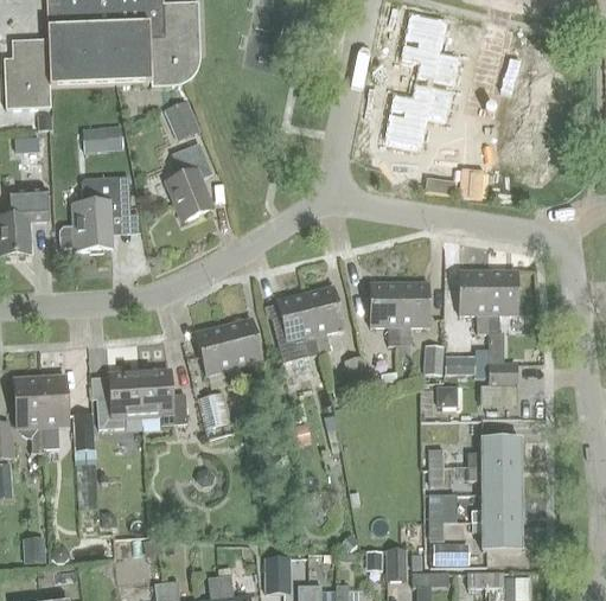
[(45,0),(48,38),(12,40),(12,58),(4,58),(6,108),(51,107),(50,84),(151,81),(151,85),(172,85),(182,83),(189,78),(195,72),(199,64),(201,55),(198,1),(164,2),(164,0),(45,0)]
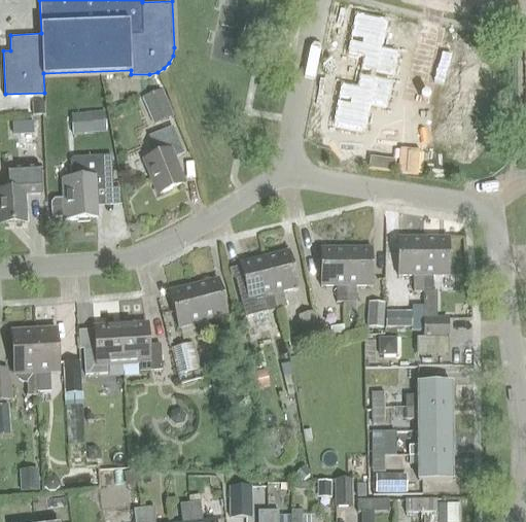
[(350,37),(347,51),(363,56),(361,67),(393,74),(398,48),(382,45),(388,18),(356,10),(353,27),(351,26),(351,28),(352,28),(351,35),(349,35),(349,37),(350,37)]
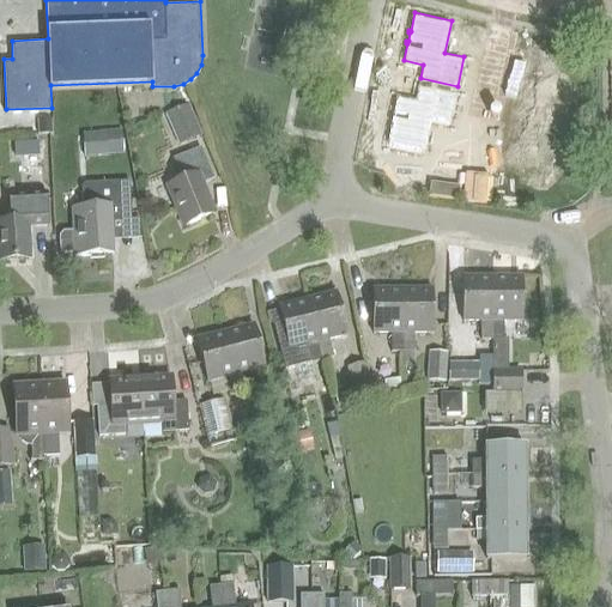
[(426,149),(426,147),(432,116),(450,121),(456,91),(419,83),(417,98),(399,95),(399,93),(398,93),(397,96),(398,96),(388,139),(388,141),(391,141),(424,149),(426,149)]
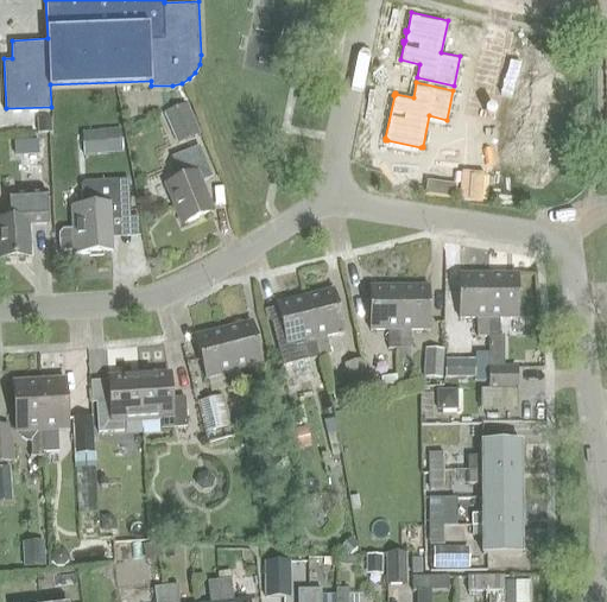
[(165,109),(177,140),(201,130),(189,99),(165,109)]
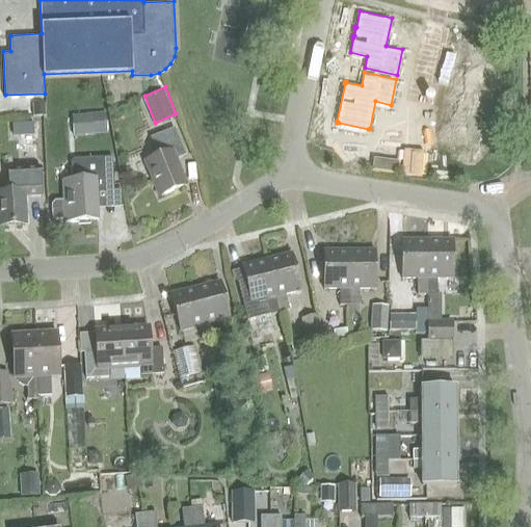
[(79,130),(113,128),(112,106),(78,107),(79,130)]
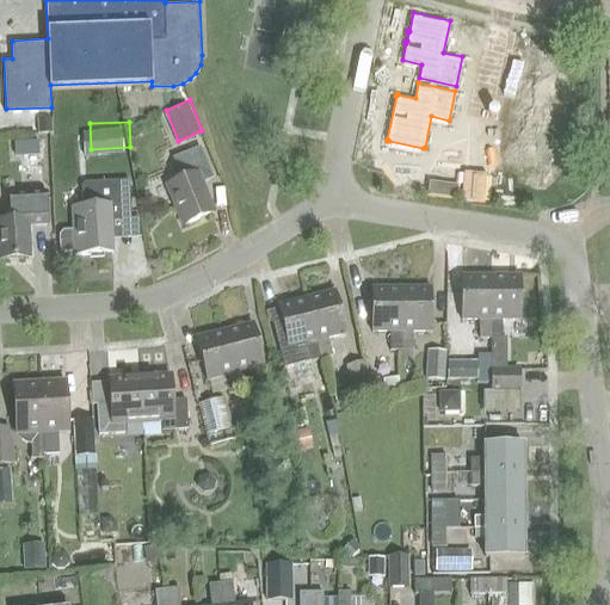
[(26,139),(16,140),(16,154),(26,154),(26,139)]
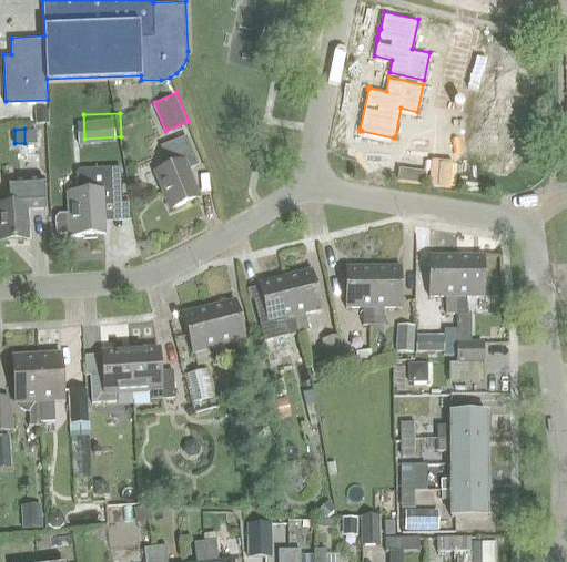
[(185,166),(199,162),(186,133),(174,139),(161,143),(170,163),(158,167),(172,205),(198,195),(185,166)]
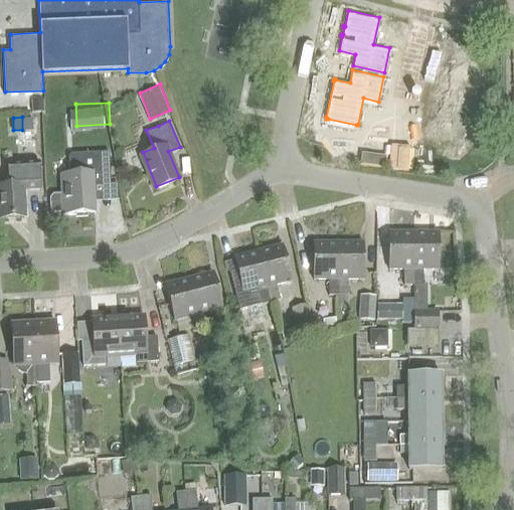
[(54,209),(63,208),(63,212),(96,210),(94,179),(111,178),(109,149),(71,151),(68,154),(69,171),(60,172),(61,191),(53,191),(50,195),(50,206),(54,209)]
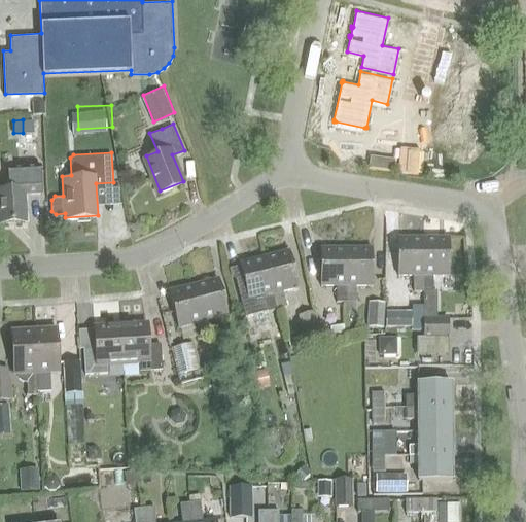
[(7,164),(9,187),(0,187),(0,220),(28,219),(26,192),(42,190),(41,171),(40,162),(7,164)]
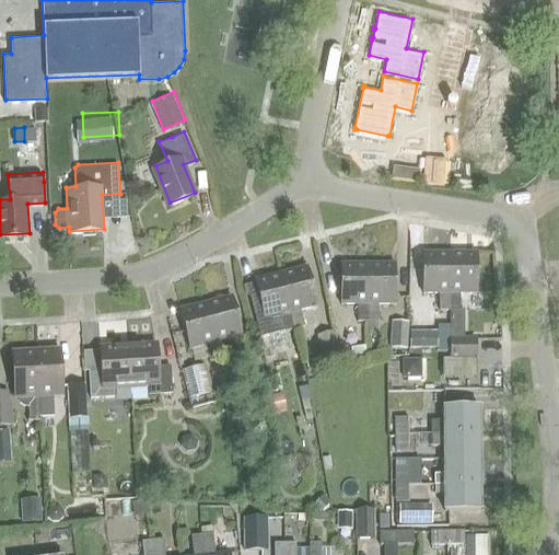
[(440,308),(451,308),(451,249),(423,249),(423,290),(440,290),(440,308)]
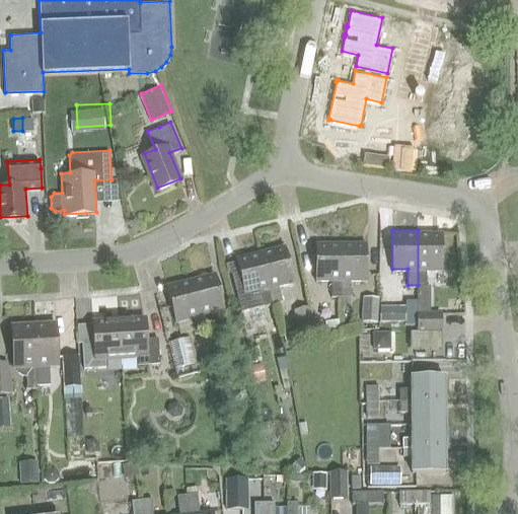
[(442,230),(418,230),(418,285),(427,285),(427,269),(442,270),(442,230)]
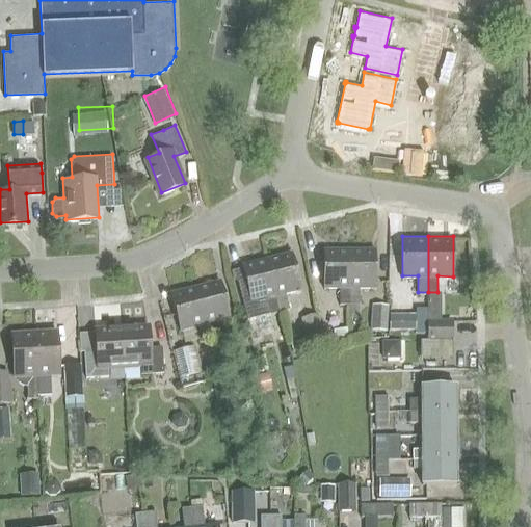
[(324,286),(340,286),(340,301),(350,301),(350,246),(324,246),(324,286)]
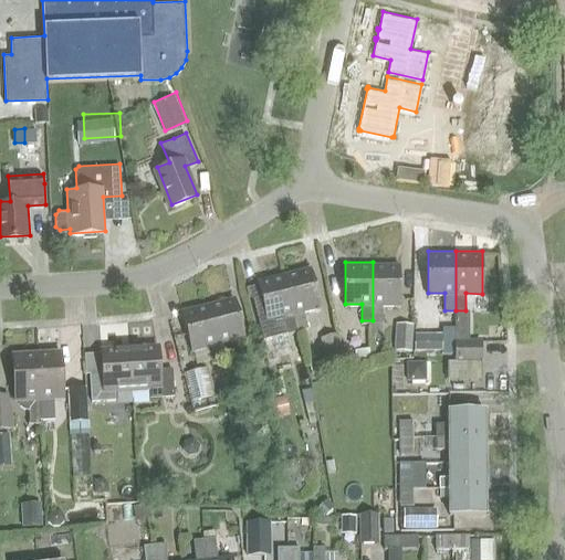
[(399,262),(373,262),(373,320),(383,320),(383,304),(399,304),(399,262)]
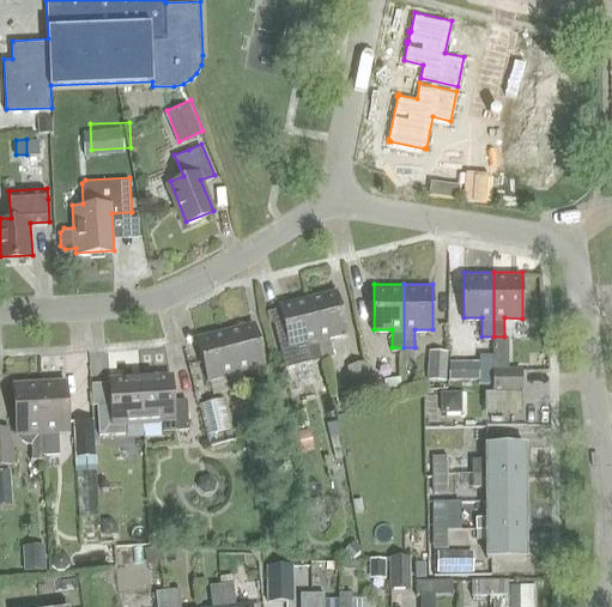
[(335,287),(308,295),(323,357),(334,353),(329,337),(347,332),(335,287)]
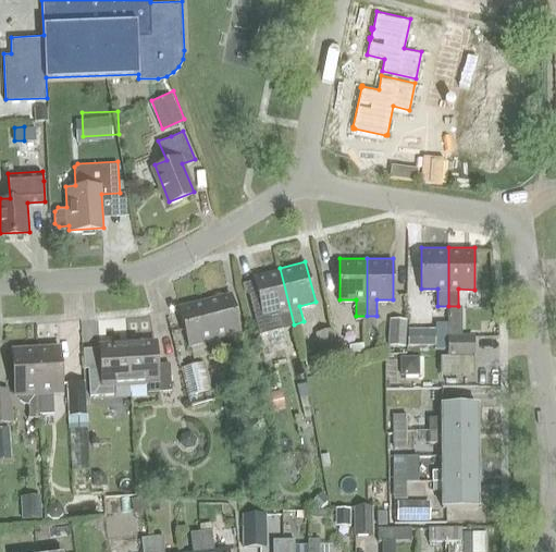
[(283,327),(294,324),(280,268),(254,274),(259,296),(263,315),(280,310),(283,327)]
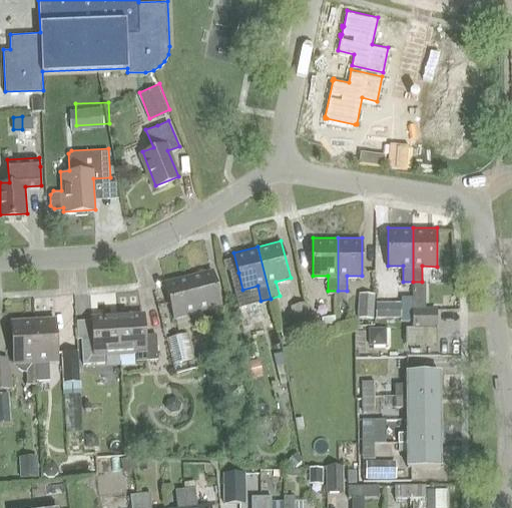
[(212,268),(189,274),(202,326),(211,323),(207,309),(222,305),(212,268)]
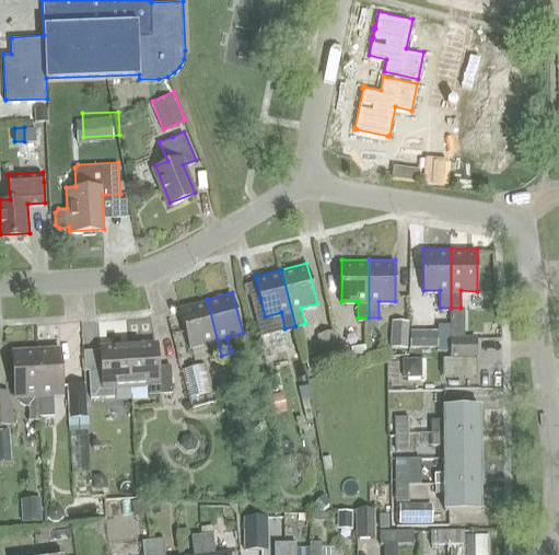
[(268,327),(265,316),(260,298),(248,300),(256,331),(268,327)]
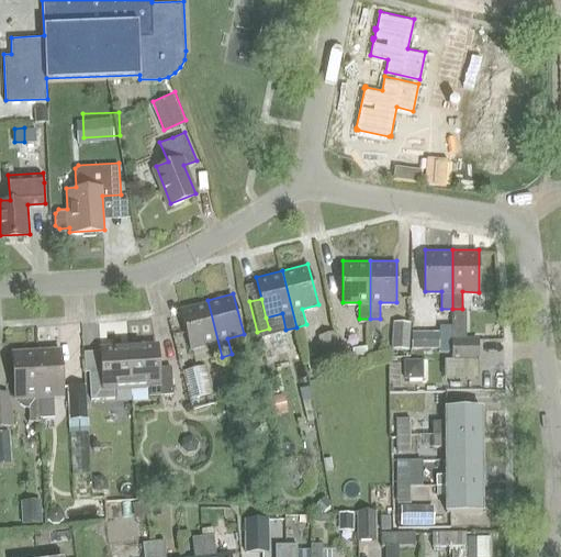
[(211,359),(222,357),(208,300),(181,307),(191,347),(208,343),(211,359)]
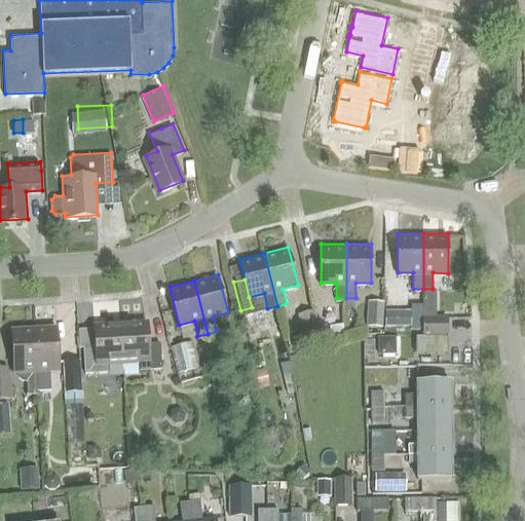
[(367,324),(382,325),(384,300),(368,298),(367,324)]
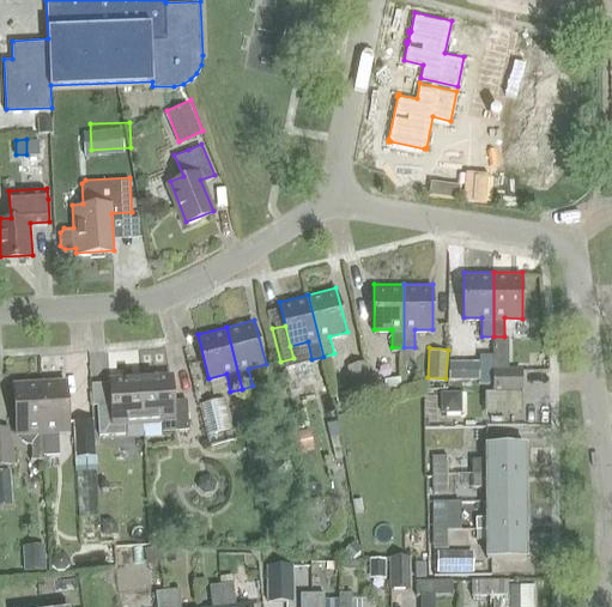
[(347,363),(357,399),(376,394),(367,358),(347,363)]
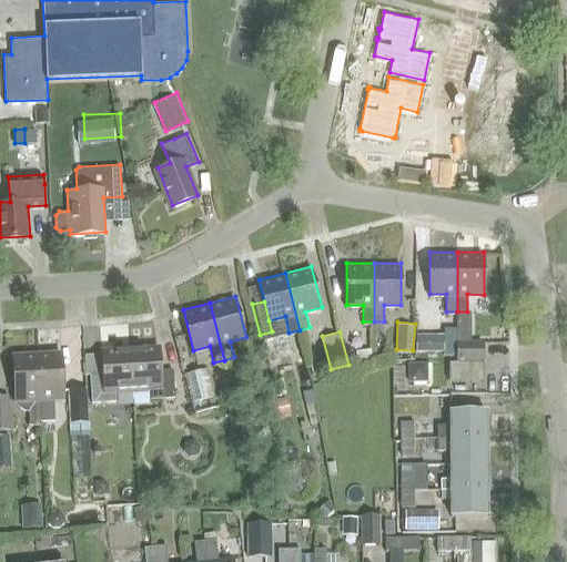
[(416,334),(416,349),(443,349),(443,334),(416,334)]
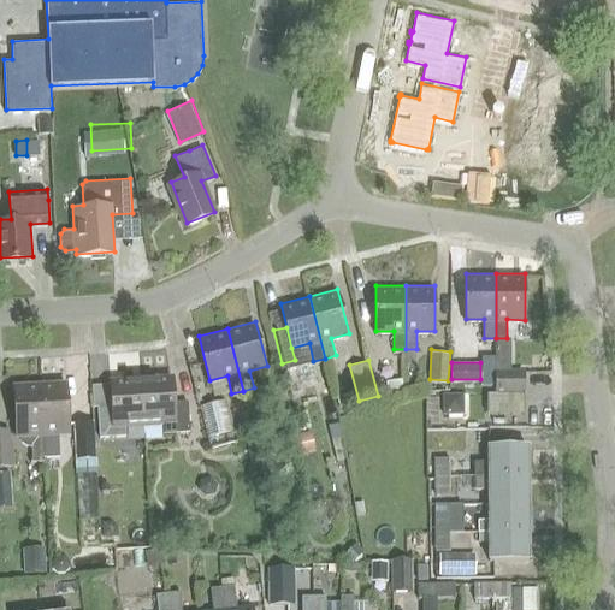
[(527,369),(509,369),(498,369),(498,386),(527,386),(527,369)]
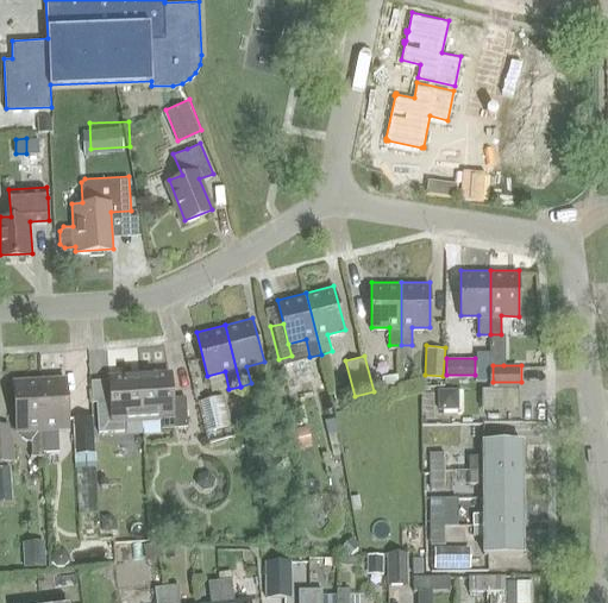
[(139,374),(142,416),(162,415),(162,425),(188,424),(186,394),(173,395),(171,371),(139,374)]
